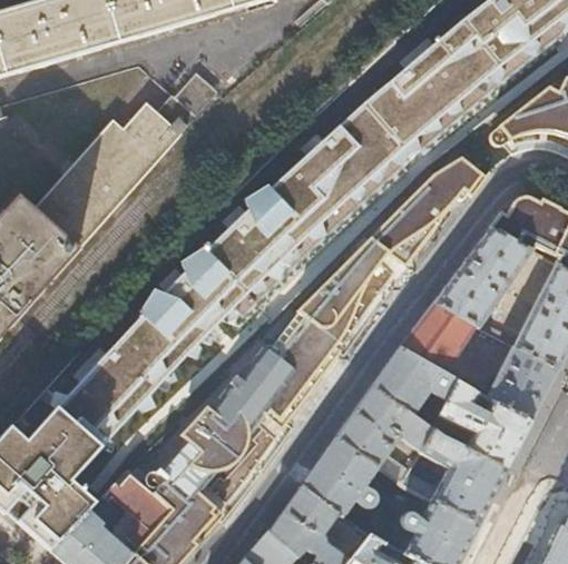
[(46,0),(0,13),(0,75),(254,1),(257,9),(287,0),(46,0)]
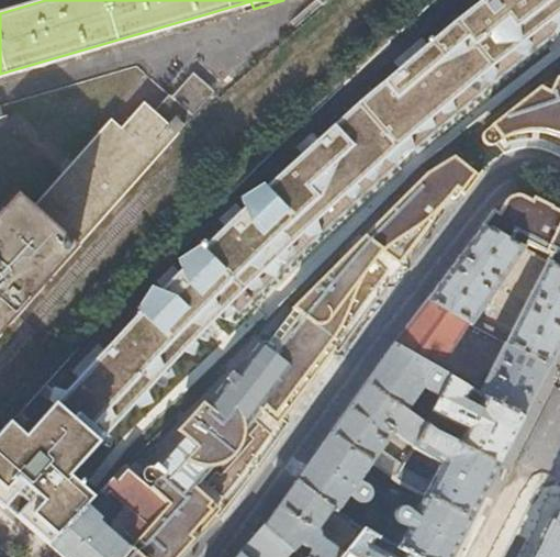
[(485,0),(271,181),(134,319),(62,398),(102,441),(242,287),(398,143),(495,58),(559,11),(559,0),(485,0)]
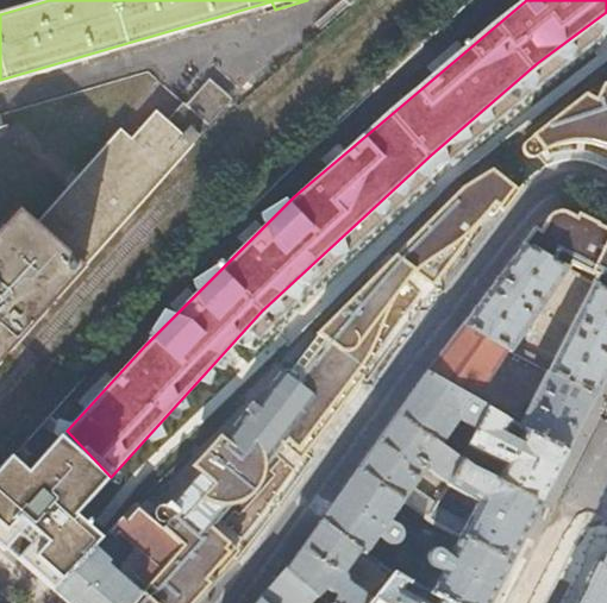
[(606,83),(602,82),(595,95),(586,90),(527,138),(525,144),(524,148),(524,151),(525,152),(526,155),(529,156),(531,157),(533,157),(536,157),(568,140),(575,139),(583,138),(601,142),(606,144),(606,83)]
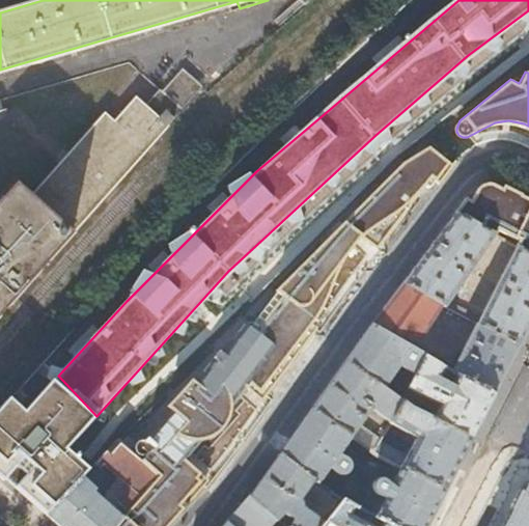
[(0,311),(184,112),(185,105),(162,84),(146,102),(138,94),(116,118),(107,110),(32,193),(18,180),(0,198),(0,311)]
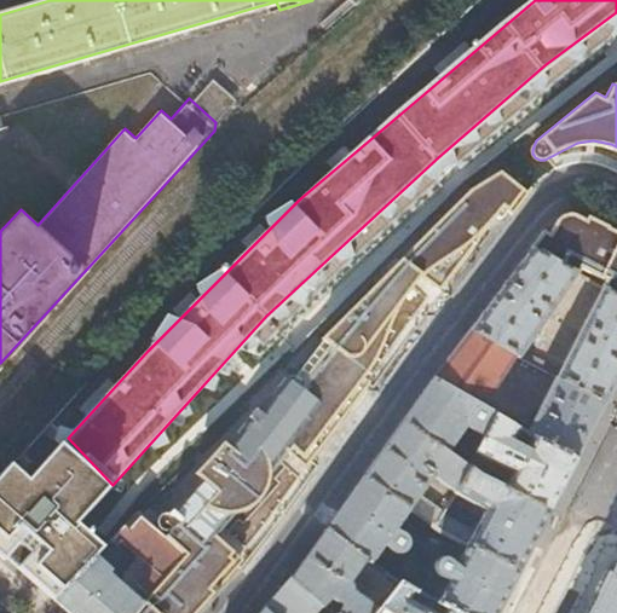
[(468,184),(453,201),(482,226),(500,202),(509,209),(523,189),(497,169),(470,185),(468,184)]
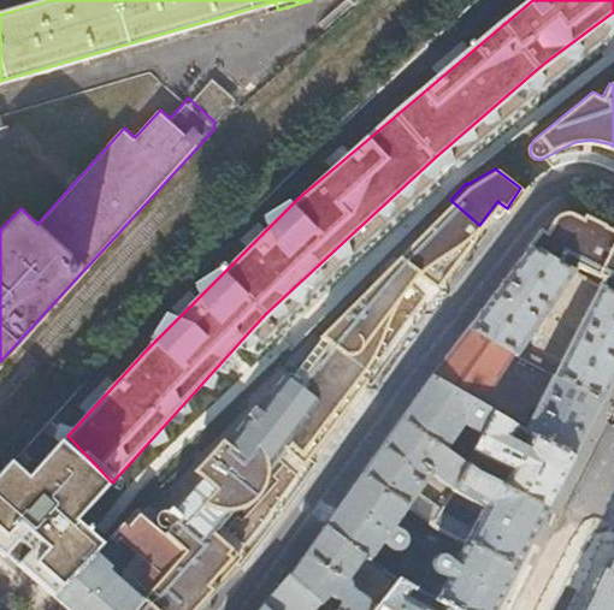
[(584,188),(566,194),(549,219),(549,218),(529,243),(530,244),(576,268),(602,282),(613,288),(613,196),(592,188),(584,188)]
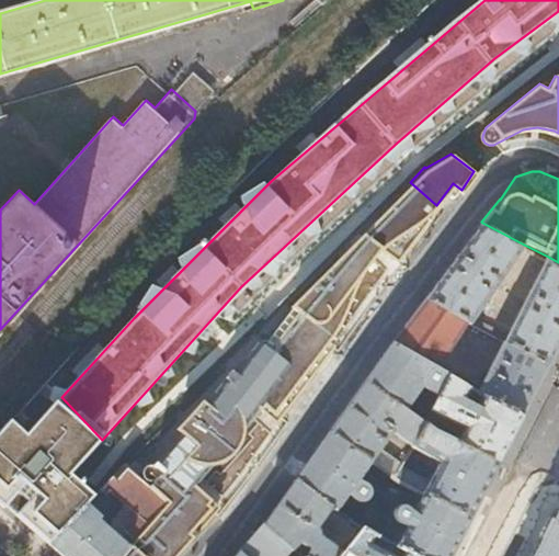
[(410,182),(389,204),(419,229),(436,205),(410,182)]
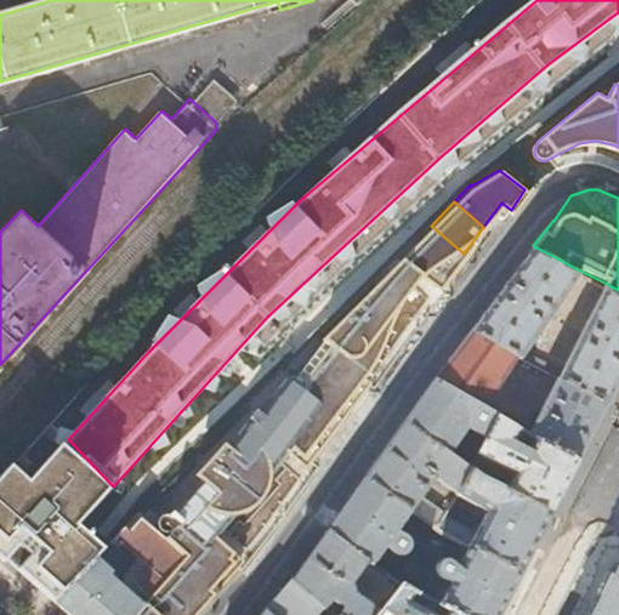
[(464,254),(431,226),(402,258),(438,288),(454,267),(464,254)]
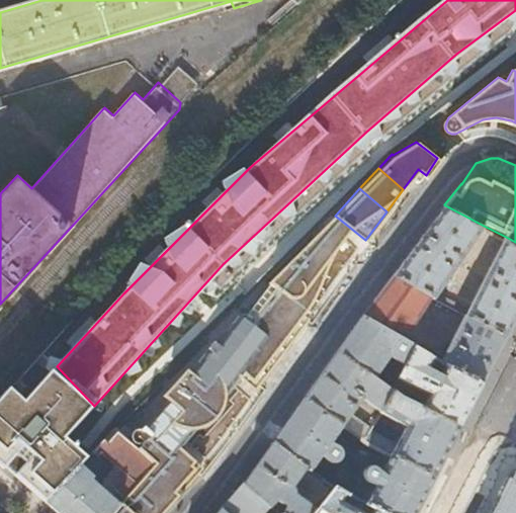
[(394,273),(433,293),(467,312),(508,333),(515,318),(515,242),(506,237),(470,305),(440,289),(484,226),(445,205),(399,266),(394,273)]
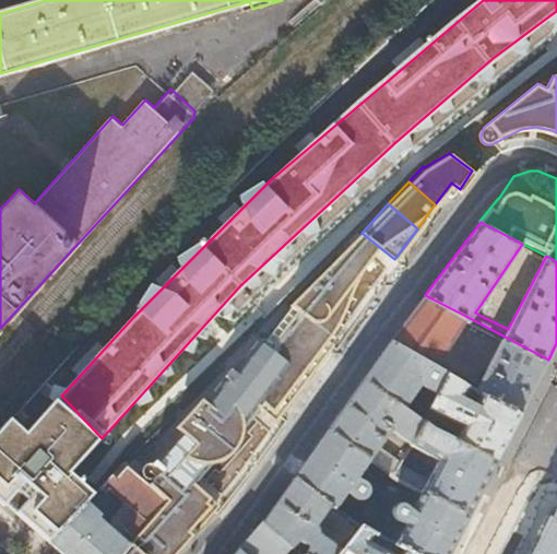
[(352,240),(346,246),(366,260),(366,258),(366,255),(366,252),(365,250),(363,248),(352,240)]
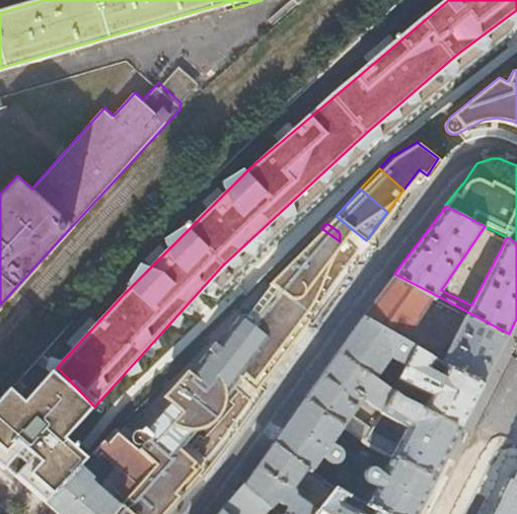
[(340,241),(321,228),(284,267),(316,291),(323,279),(325,272),(325,270),(324,268),(321,266),(330,252),(340,241)]
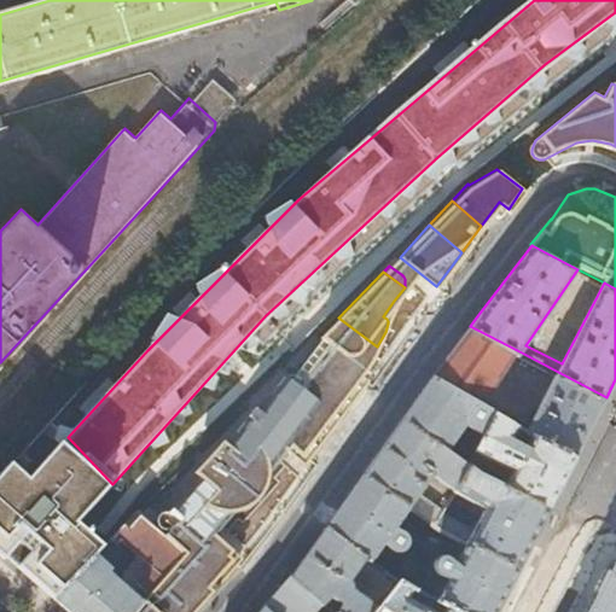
[(377,347),(338,318),(321,334),(323,336),(295,369),(341,406),(344,402),(347,403),(356,391),(366,378),(359,372),(366,362),(377,347)]
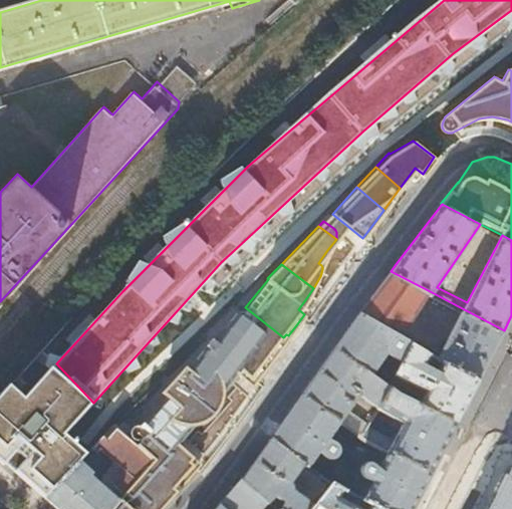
[(414,316),(430,291),(391,271),(369,298),(360,310),(359,311),(401,335),(409,323),(412,325),(417,318),(414,316)]
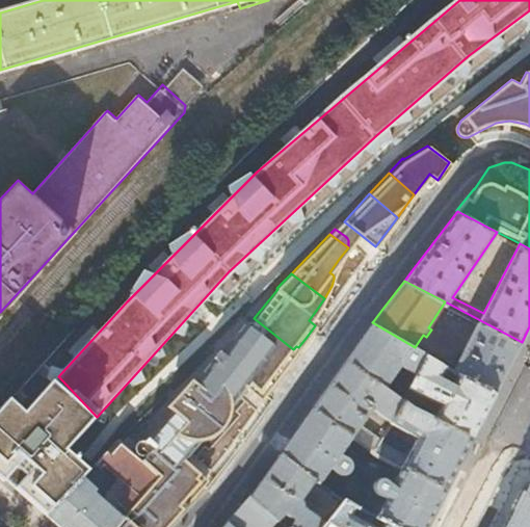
[(293,349),(254,318),(248,324),(243,320),(219,348),(217,346),(192,379),(189,377),(178,391),(221,425),(224,422),(227,419),(230,414),(231,410),(231,405),(231,400),(240,389),(240,387),(246,379),(259,390),(267,389),(286,364),(284,362),(293,349)]
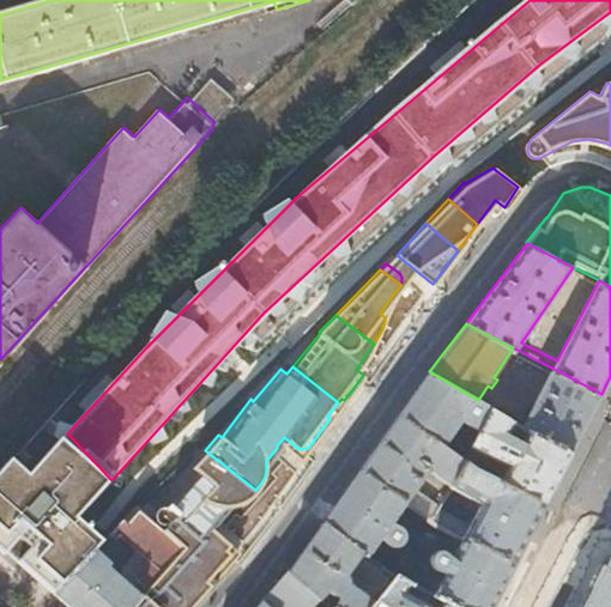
[(594,410),(602,394),(554,369),(525,425),(530,428),(573,450),(594,410)]
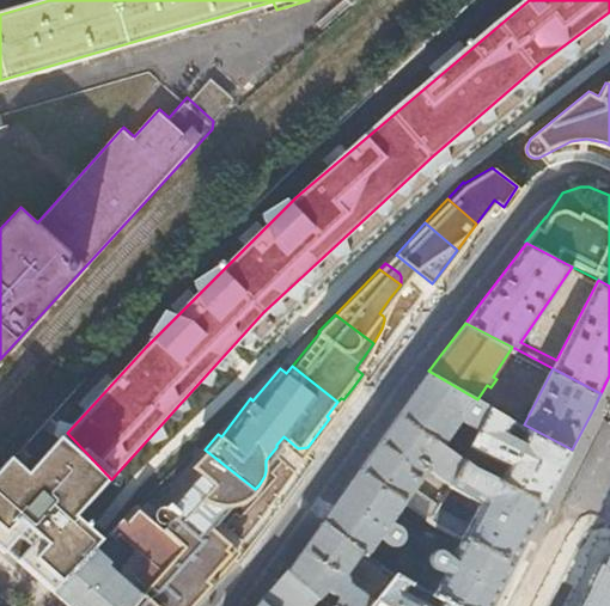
[(464,458),(490,408),(477,399),(428,371),(418,386),(400,411),(464,458)]
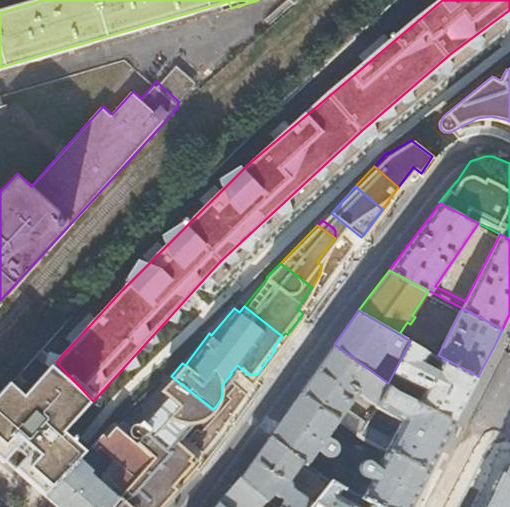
[(431,352),(410,341),(388,383),(390,384),(393,387),(403,392),(409,379),(424,387),(418,400),(456,419),(467,397),(478,376),(442,357),(437,367),(426,362),(431,352)]
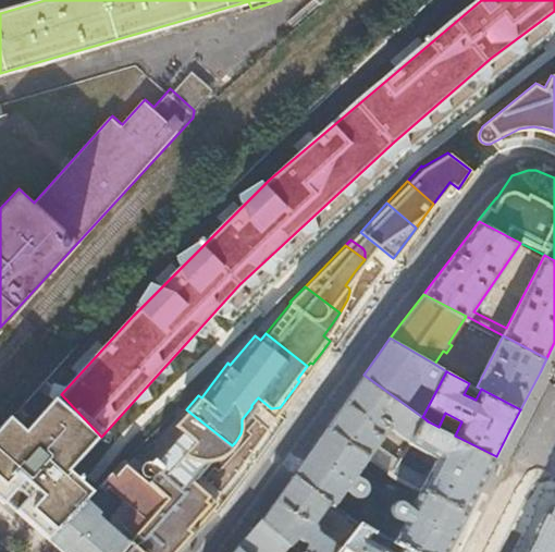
[(424,418),(422,417),(364,375),(348,396),(330,422),(372,454),(383,463),(393,469),(397,461),(385,452),(386,451),(379,445),(393,426),(411,439),(424,418)]
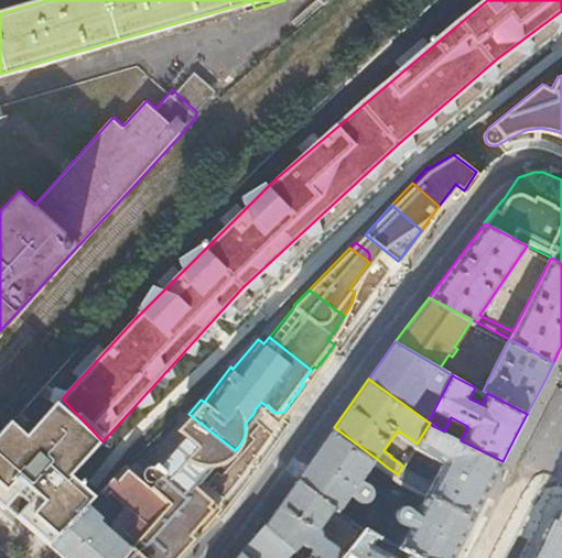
[(103,441),(62,398),(29,430),(13,419),(0,434),(0,502),(3,505),(15,492),(28,502),(15,513),(41,533),(52,542),(76,515),(90,501),(96,493),(92,490),(69,469),(103,441)]
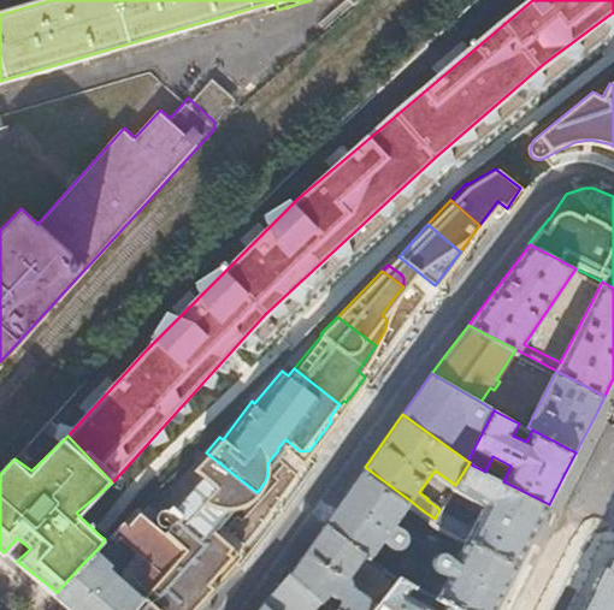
[(178,515),(167,528),(187,546),(220,509),(225,514),(234,503),(237,503),(244,501),(254,495),(257,492),(206,452),(194,467),(199,471),(169,508),(178,515)]
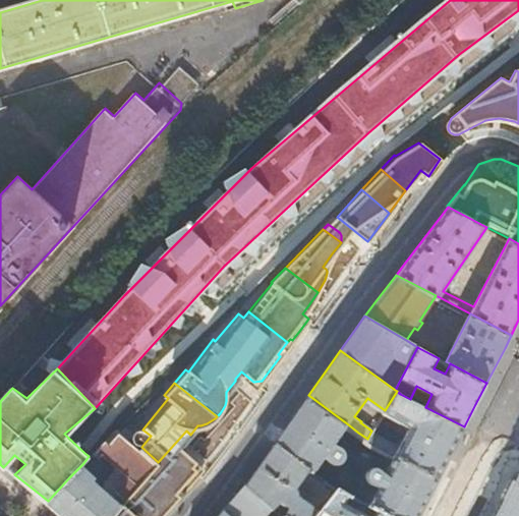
[(425,407),(410,399),(400,394),(397,391),(385,410),(412,424),(401,445),(372,431),(371,431),(367,439),(372,443),(380,447),(396,454),(440,475),(450,455),(459,437),(464,426),(425,407)]
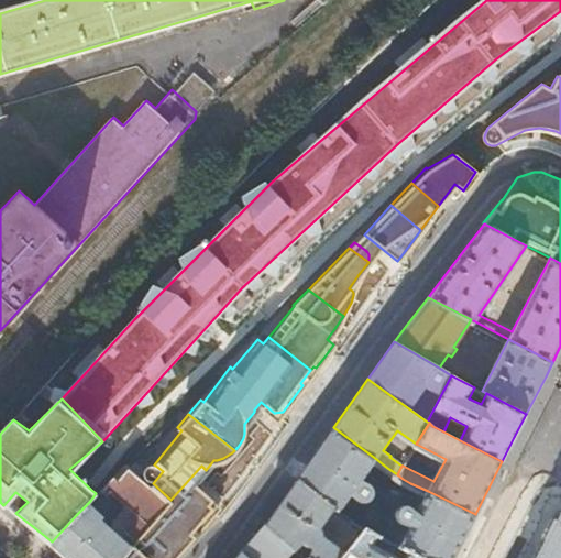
[(334,505),(340,509),(345,501),(376,459),(333,427),(320,446),(298,478),(334,505)]
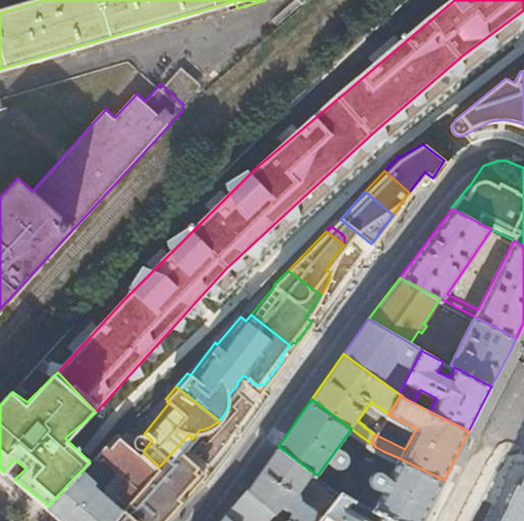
[(145,483),(159,467),(143,451),(120,431),(105,447),(145,483)]
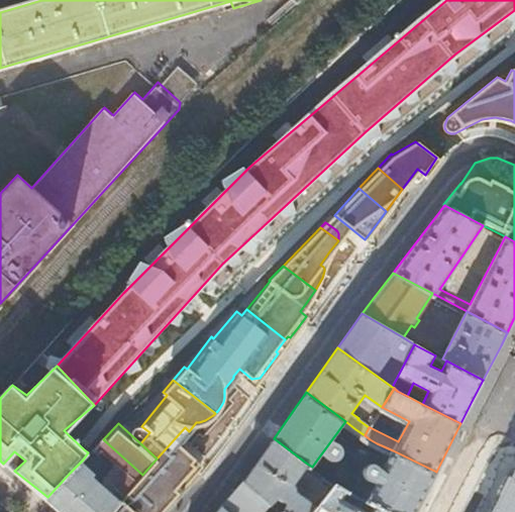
[(136,481),(109,511),(156,511),(165,503),(166,503),(199,467),(199,459),(176,440),(183,432),(186,434),(189,431),(185,427),(157,458),(142,475),(136,481)]
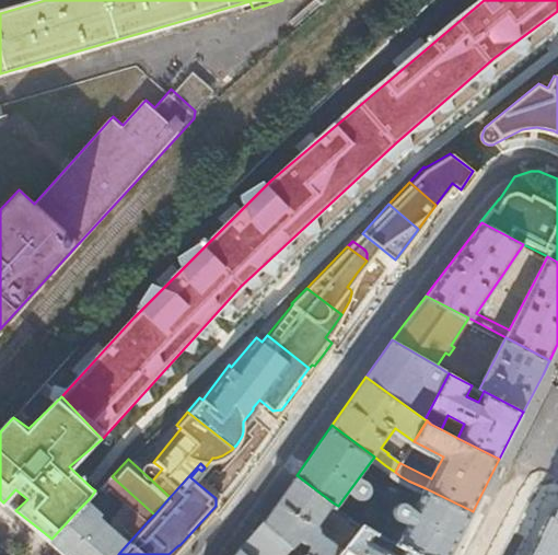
[(317,522),(333,503),(297,475),(285,490),(266,518),(265,519),(281,533),(293,544),(301,538),(310,544),(306,554),(337,554),(340,552),(363,524),(360,523),(341,508),(336,515),(349,523),(334,541),(320,532),(321,529),(321,527),(320,524),(317,522)]
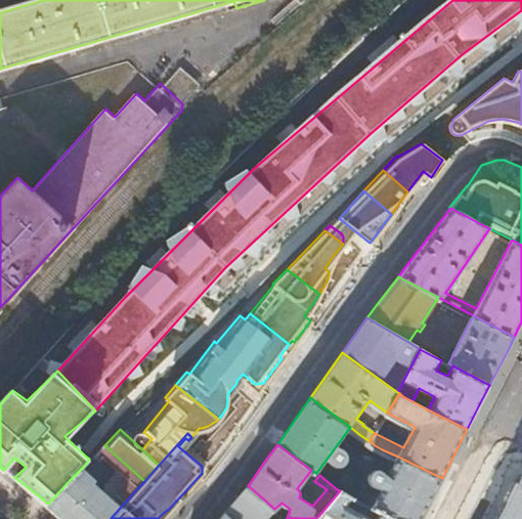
[(421,518),(426,509),(442,478),(398,457),(373,507),(381,511),(396,518),(421,518)]
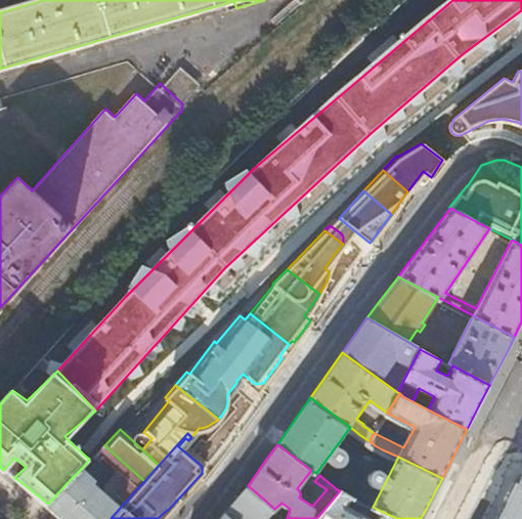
[(84,466),(71,479),(48,504),(64,518),(111,518),(138,487),(122,472),(118,476),(116,473),(101,488),(93,480),(95,477),(84,466)]
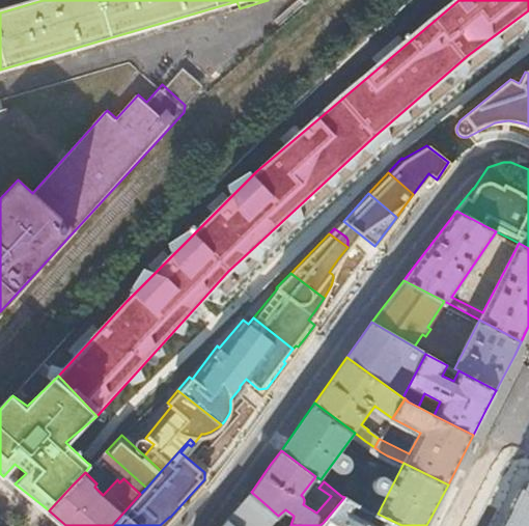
[(528,479),(525,481),(505,521),(502,525),(528,525),(528,479)]
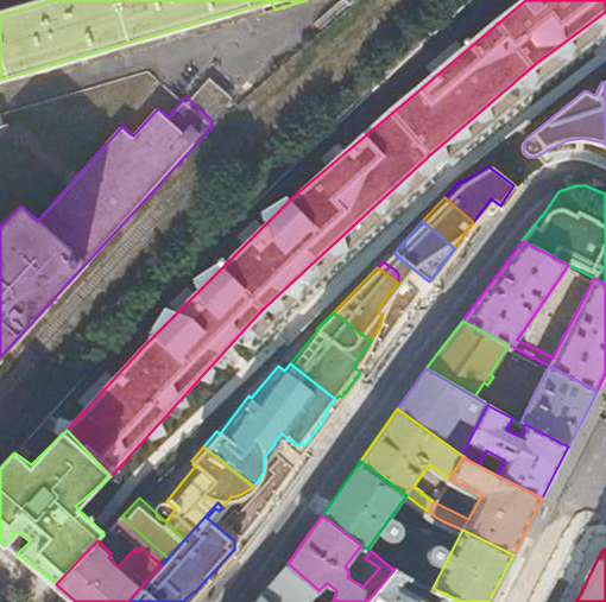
[(314,601),(297,588),(305,578),(288,563),(257,597),(252,601),(314,601)]
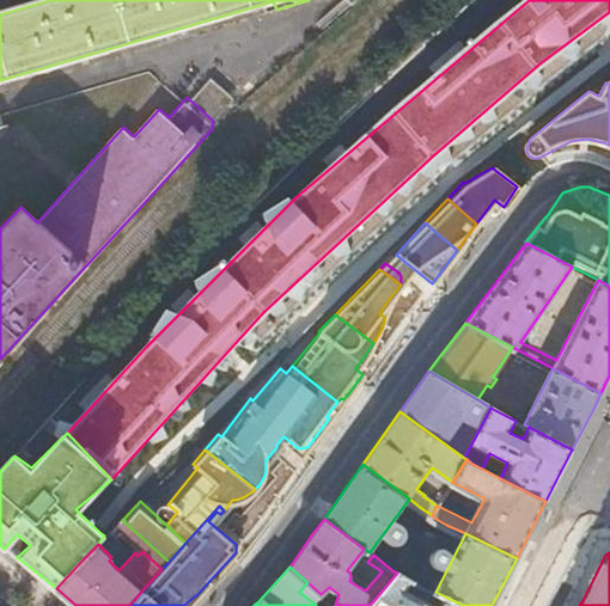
[(439,605),(404,589),(410,579),(397,573),(372,603),(368,605),(463,605),(445,597),(439,605)]
